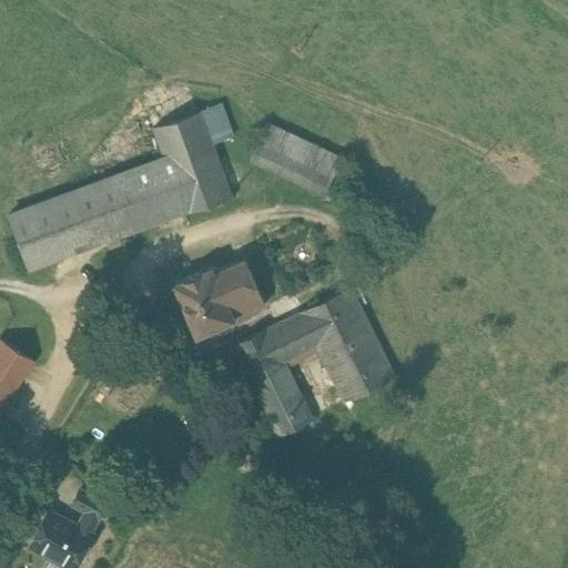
[(221,104),(153,127),(164,158),(114,176),(133,229),(184,210),(185,213),(232,198),(212,143),(233,137),(221,104)]
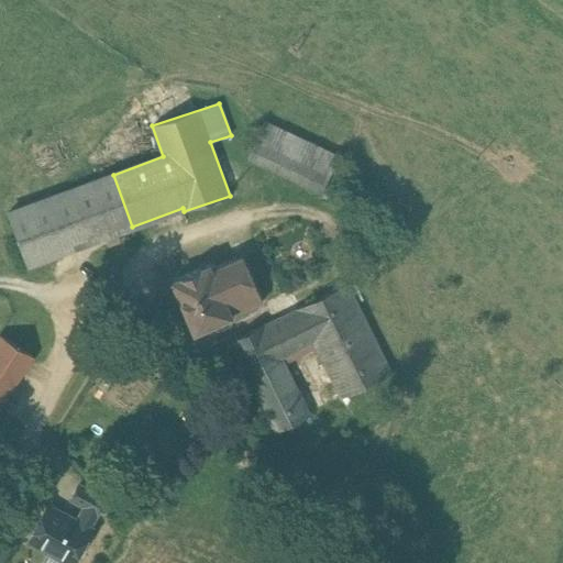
[(339,156),(265,122),(249,159),(322,194),(339,156)]
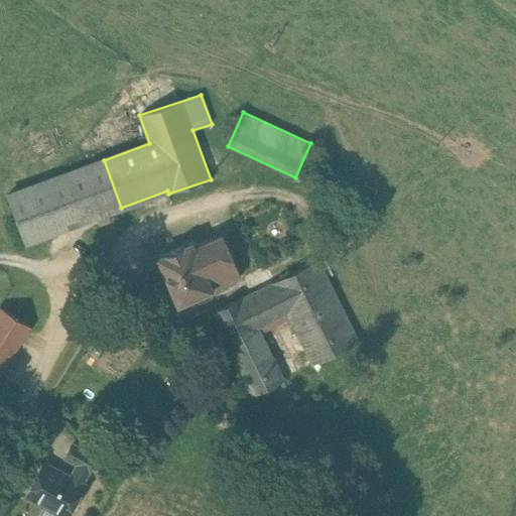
[(104,160),(8,195),(26,242),(121,208),(104,160)]
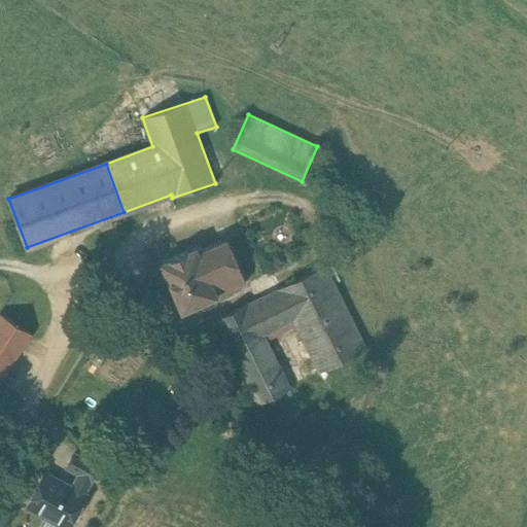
[(227,239),(203,250),(201,246),(197,248),(162,264),(182,311),(198,304),(199,306),(205,308),(215,303),(217,297),(216,294),(246,282),(227,239)]
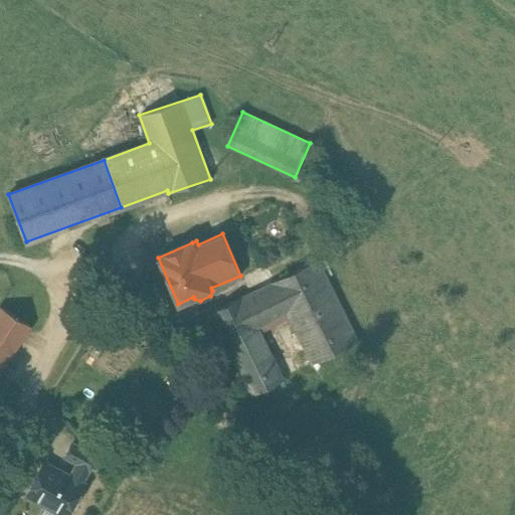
[(318,260),(211,312),(252,394),(284,378),(258,328),(287,313),(312,364),(359,341),(318,260)]
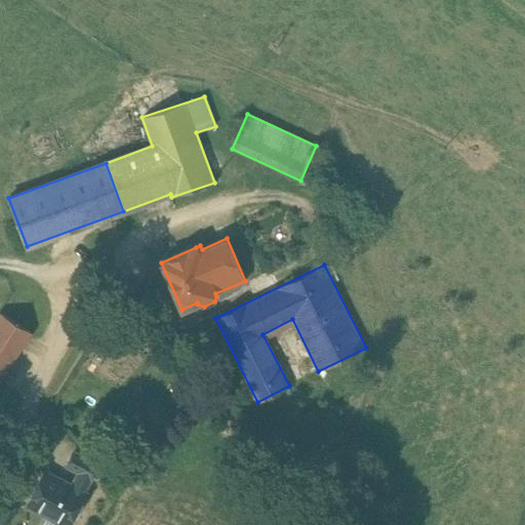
[(128,308),(119,301),(110,316),(118,322),(128,308)]
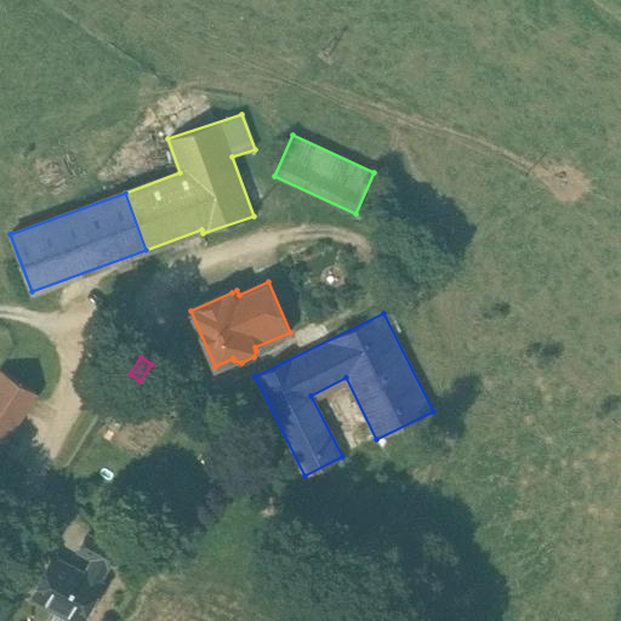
[(0,369),(0,449),(38,392),(0,369)]
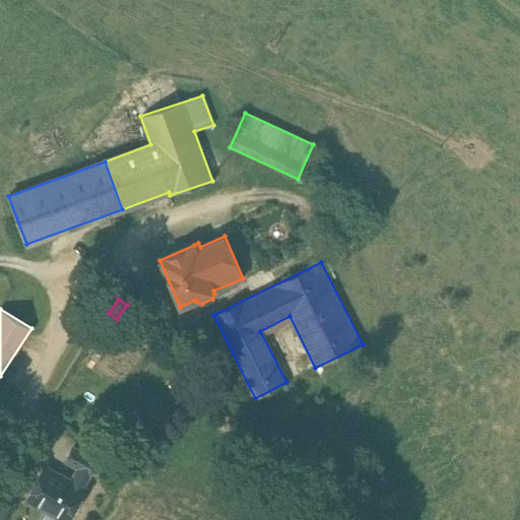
[(99,462),(73,448),(66,460),(79,467),(90,473),(91,474),(99,462)]
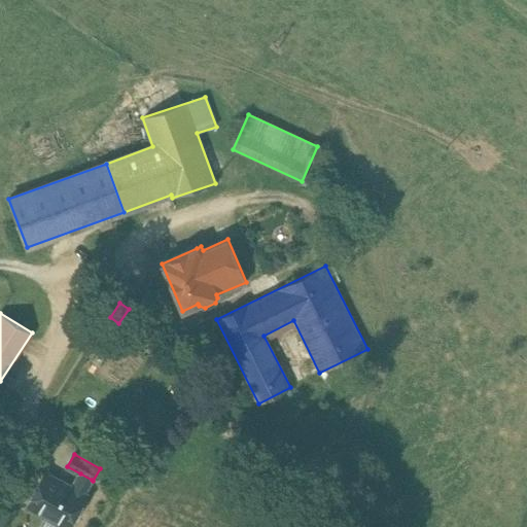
[(72,490),(45,476),(29,505),(68,526),(84,496),(83,495),(92,480),(80,473),(72,490)]
